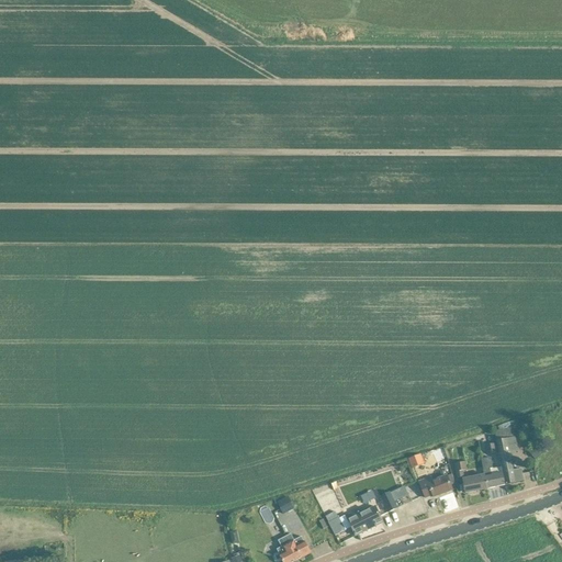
[(520,412),(507,417),(509,424),(523,418),(520,412)]
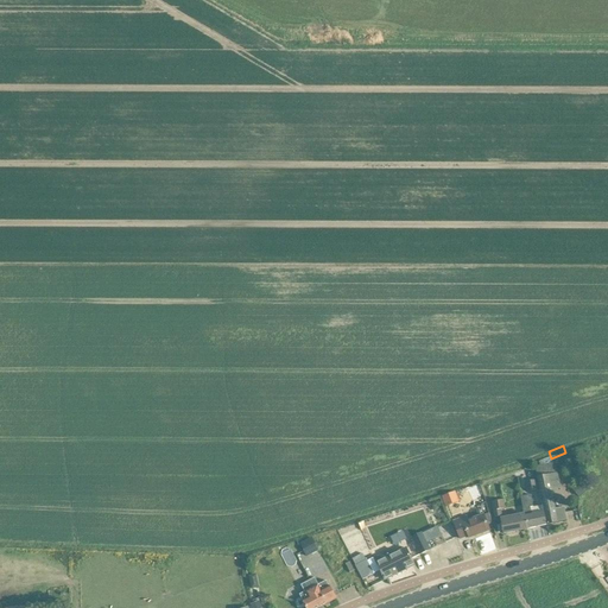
[(607,473),(607,472),(607,451),(593,453),(594,474),(607,473)]
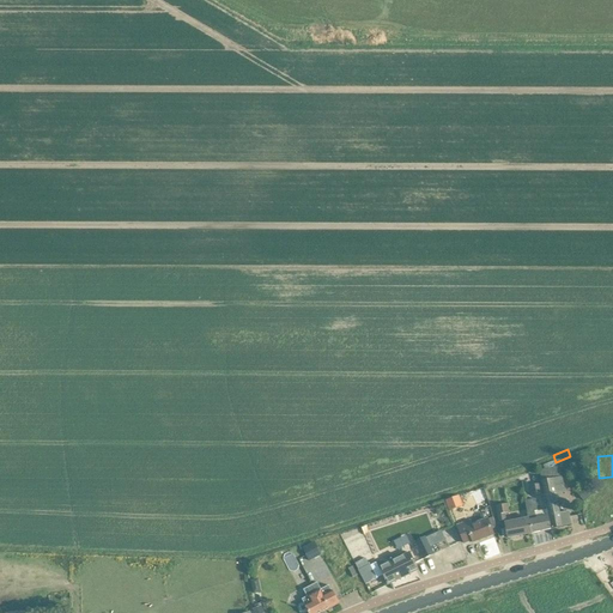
[(595,456),(587,459),(589,467),(596,465),(595,456)]
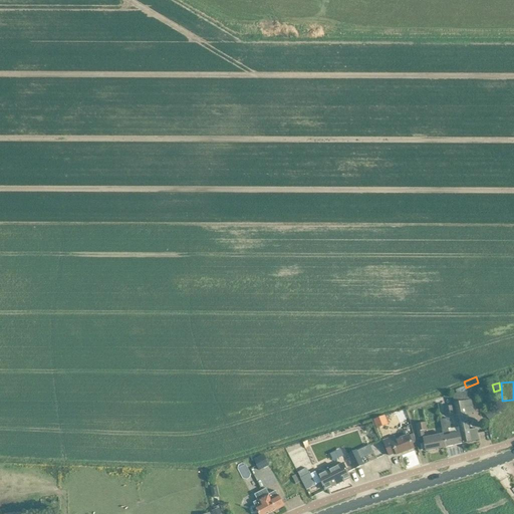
[(466,416),(473,414),(469,392),(453,396),(455,406),(457,415),(461,435),(463,445),(479,441),(477,430),(469,432),(466,416)]
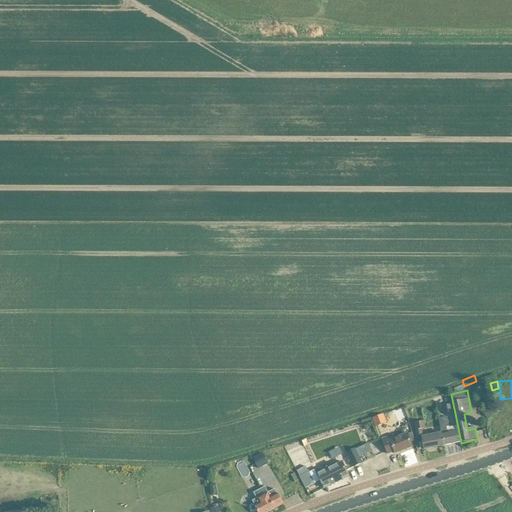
[(444,415),(455,413),(453,404),(442,406),(444,415)]
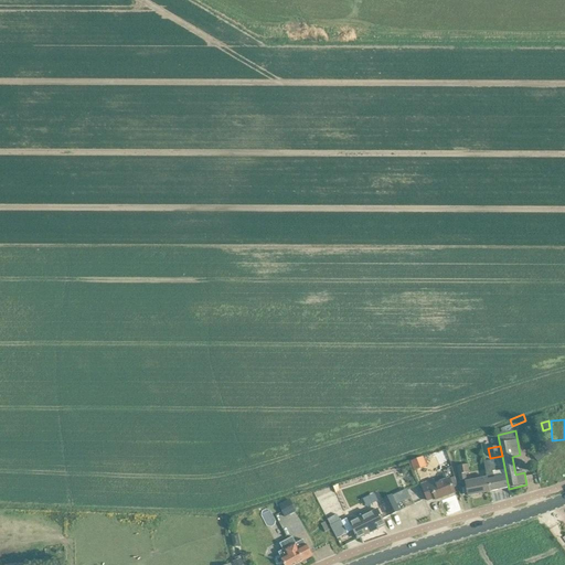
[(542,447),(532,455),(537,462),(547,455),(542,447)]
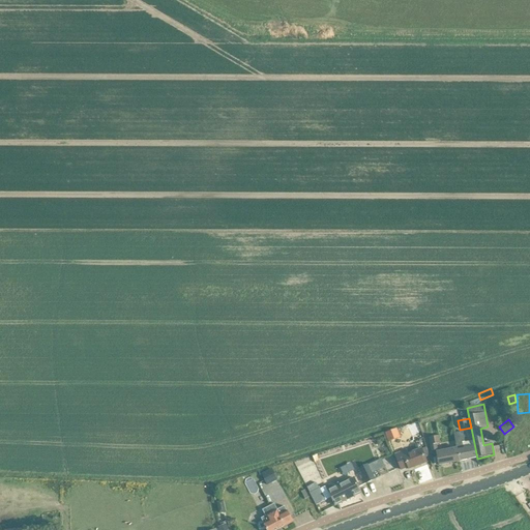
[(525,428),(509,434),(514,446),(529,439),(525,428)]
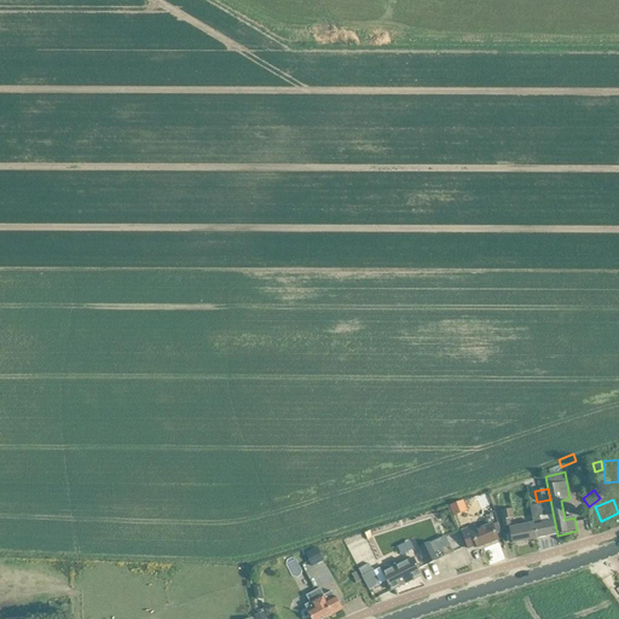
[(463,501),(450,507),(453,518),(468,512),(463,501)]
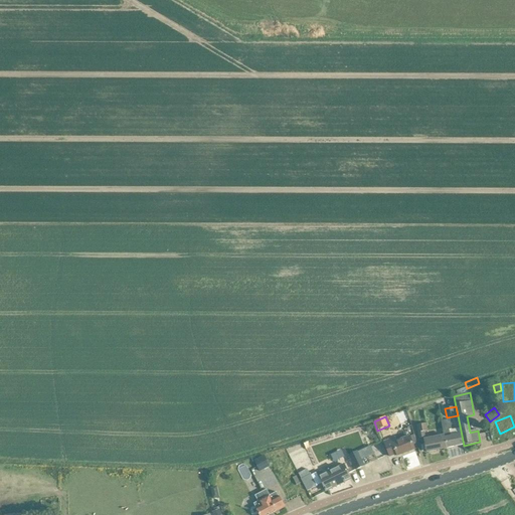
[(445,438),(447,449),(463,446),(460,435),(450,437),(449,431),(452,430),(449,419),(442,421),(445,438)]
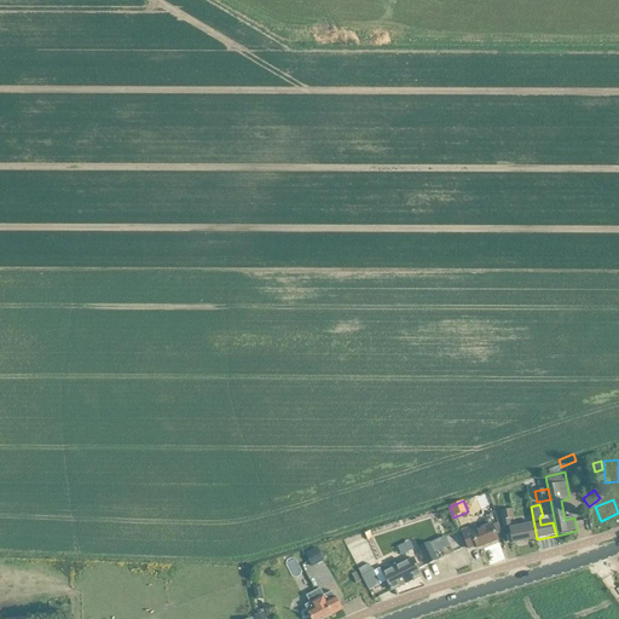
[(514,544),(537,539),(534,526),(531,507),(530,507),(533,524),(510,530),(514,544)]
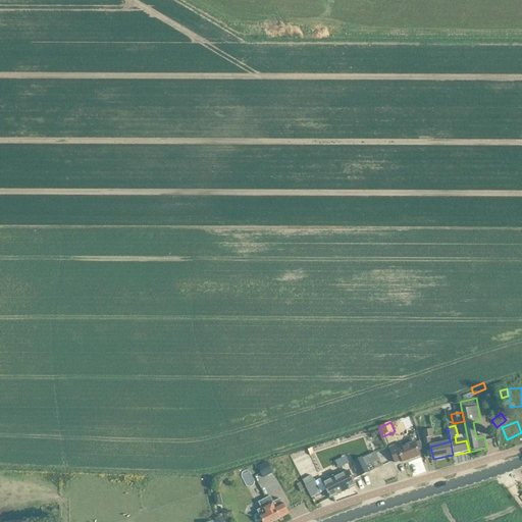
[(432,429),(422,432),(424,445),(431,442),(430,438),(434,437),(432,429)]
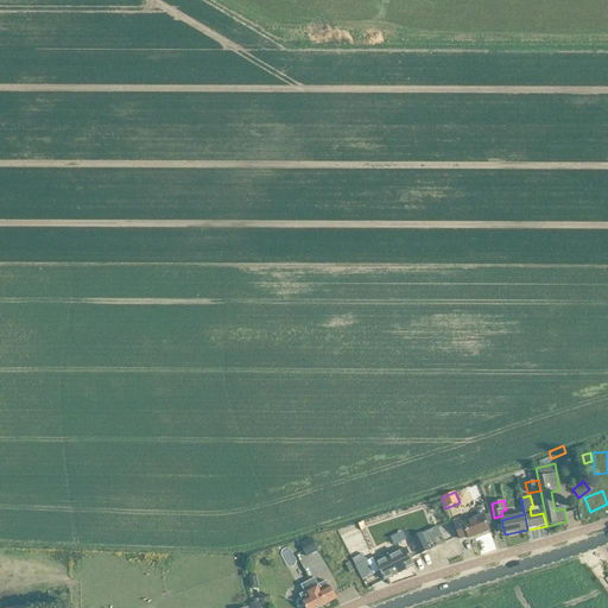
[(489,531),(485,520),(483,515),(463,523),(462,519),(454,521),(461,539),(468,537),(469,539),(489,531)]
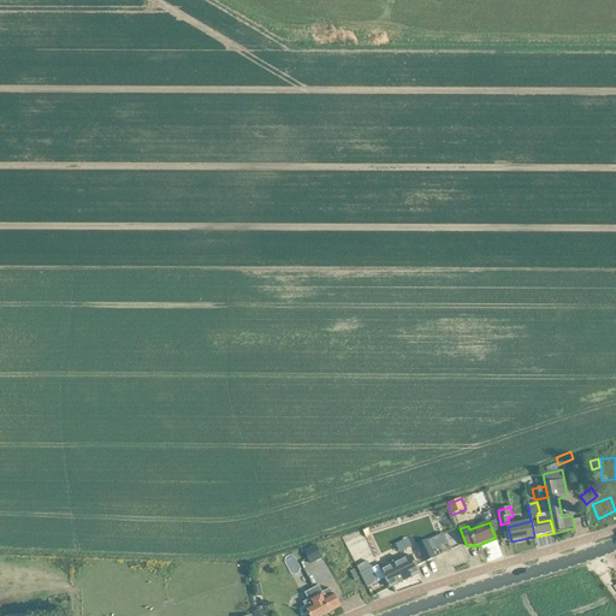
[(425,563),(436,557),(427,540),(416,545),(425,563)]
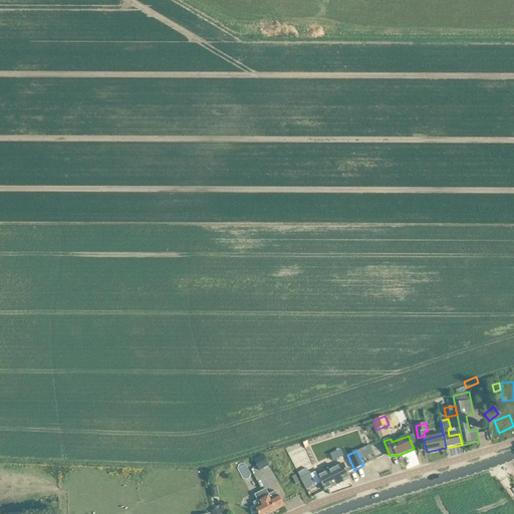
[(269,454),(261,456),(261,470),(269,467),(269,454)]
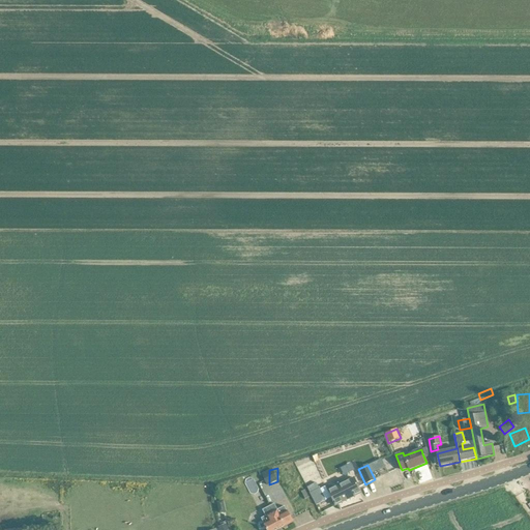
[(361,494),(356,484),(354,478),(343,483),(342,480),(326,488),(331,497),(335,506),(361,494)]
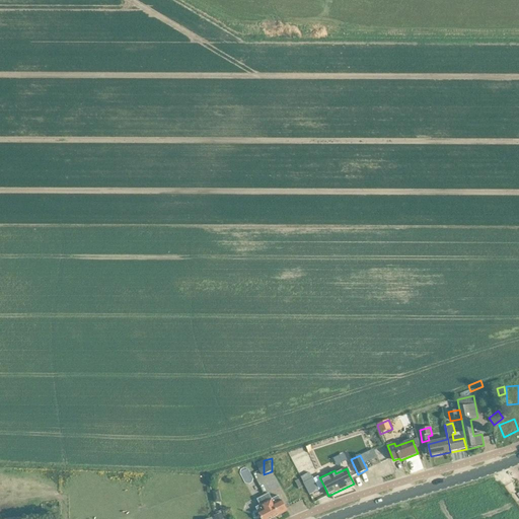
[(430,484),(457,475),(455,470),(429,478),(430,484)]
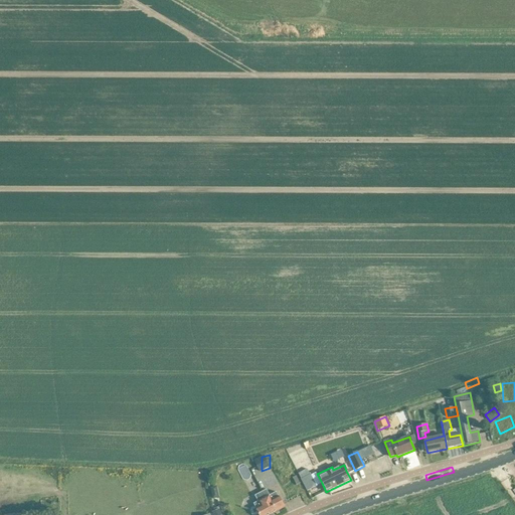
[(309,475),(307,470),(298,474),(301,480),(309,475)]
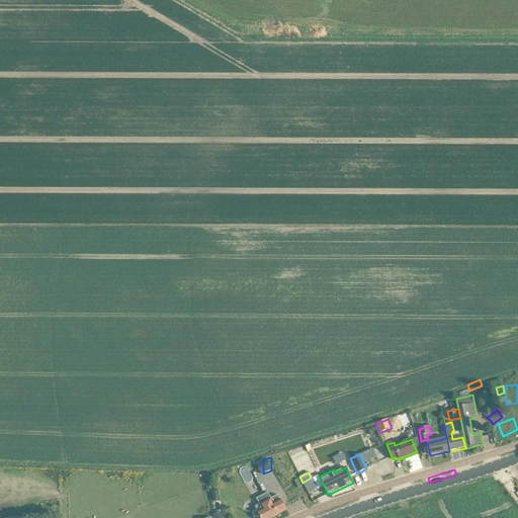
[(319,490),(312,478),(311,478),(303,483),(310,495),(319,490)]
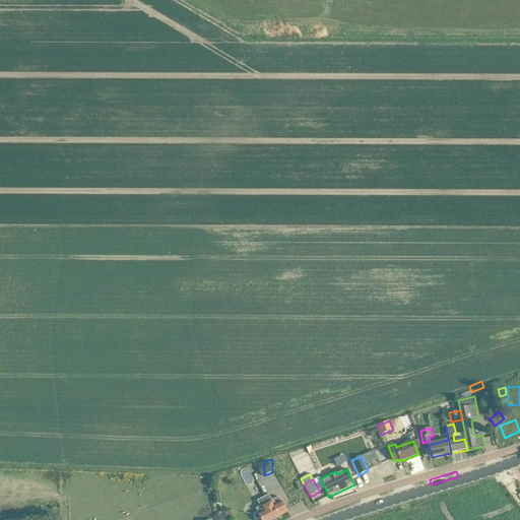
[(278,497),(272,501),(269,495),(257,501),(260,507),(256,509),(257,512),(254,513),(253,517),(254,519),(260,519),(261,519),(272,519),(287,512),(282,503),(281,503),(278,497)]
